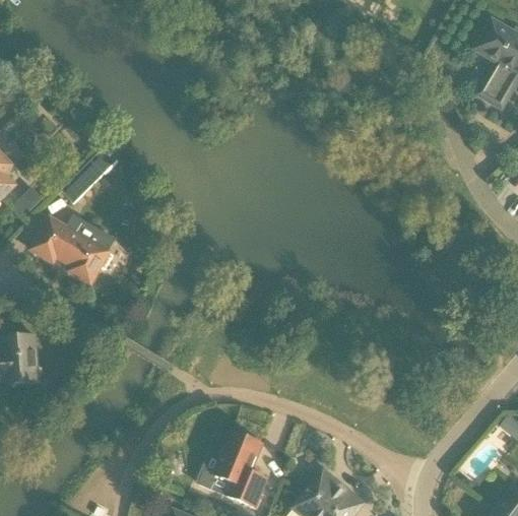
[(497,62),(478,93),(504,109),(517,84),(517,27),(515,30),(494,18),(475,49),(497,62)]
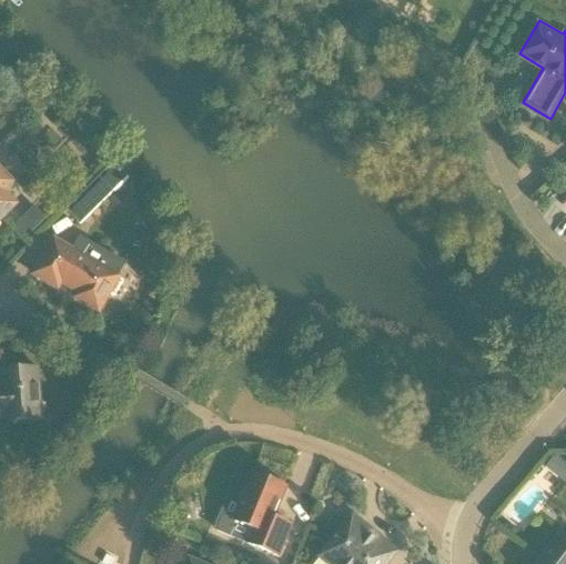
[(82,222),(117,189),(130,174),(115,160),(102,174),(68,207),(82,222)]
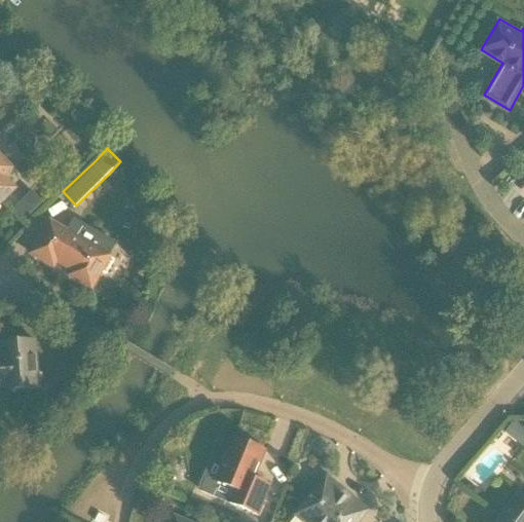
[(0,151),(0,202),(17,186),(5,174),(13,165),(0,151)]
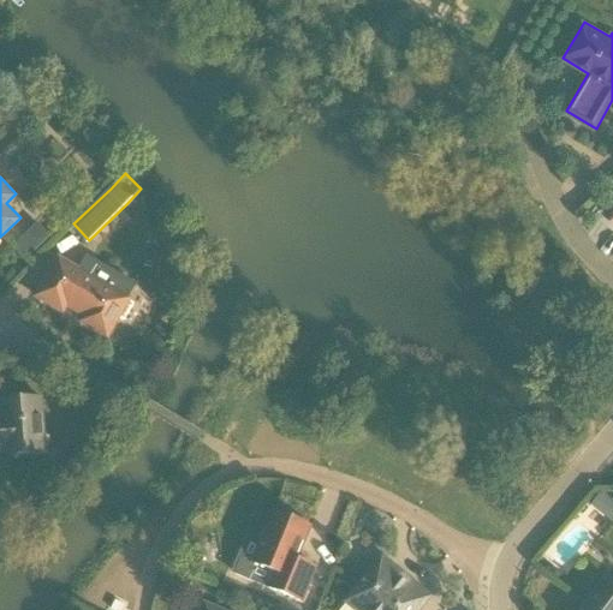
[(45,241),(24,235),(18,241),(31,255),(45,241)]
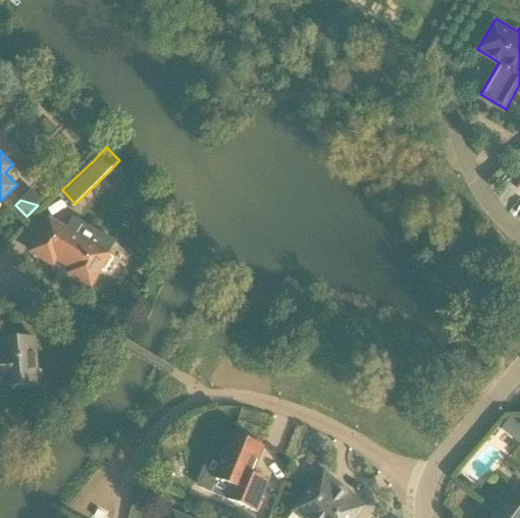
[(74,266),(72,269),(71,271),(93,283),(103,266),(107,269),(115,255),(111,253),(111,252),(82,235),(88,222),(76,216),(69,227),(52,217),(34,250),(55,262),(58,257),(74,266)]
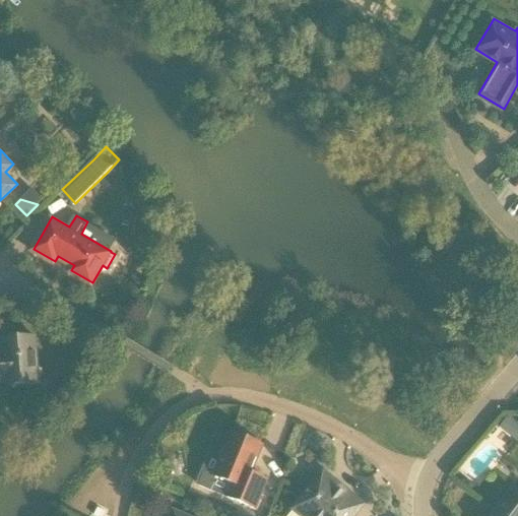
[(3,336),(4,351),(0,351),(0,378),(6,378),(7,384),(41,381),(40,379),(45,367),(39,365),(37,333),(3,336)]
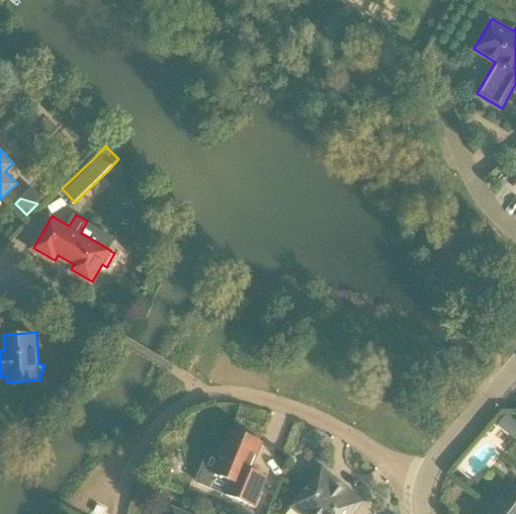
[(507,412),(498,422),(504,427),(513,417),(507,412)]
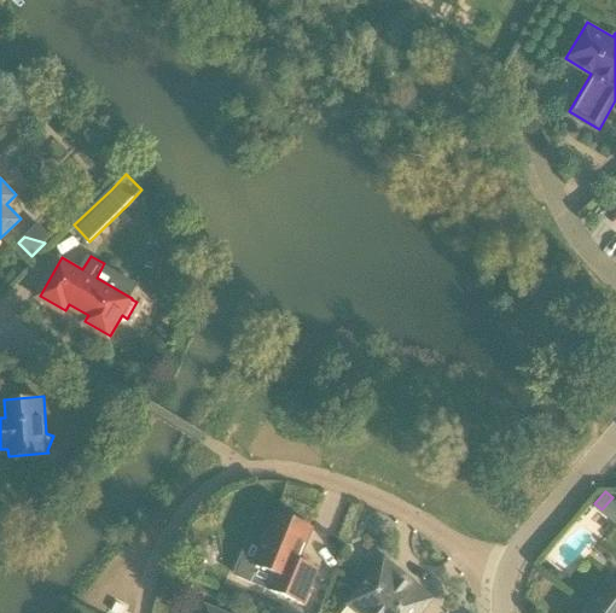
[(239,574),(307,602),(320,568),(301,560),(314,526),(279,512),(259,562),(247,558),(239,574)]
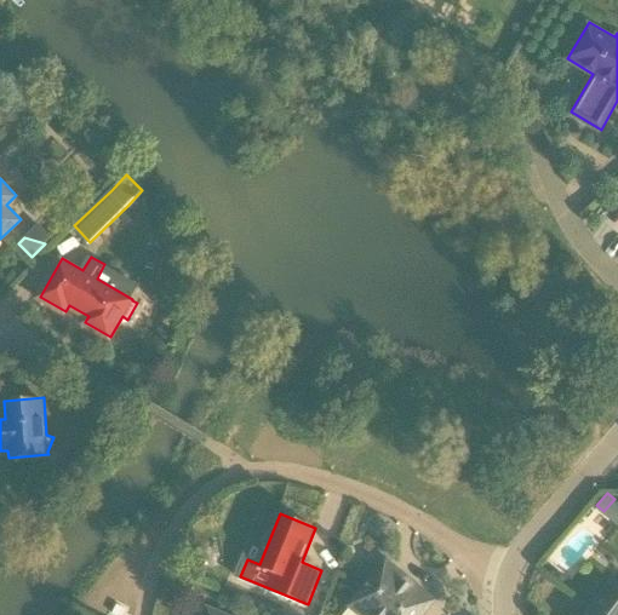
[(423,614),(438,599),(410,576),(388,558),(350,604),(362,614),(423,614)]
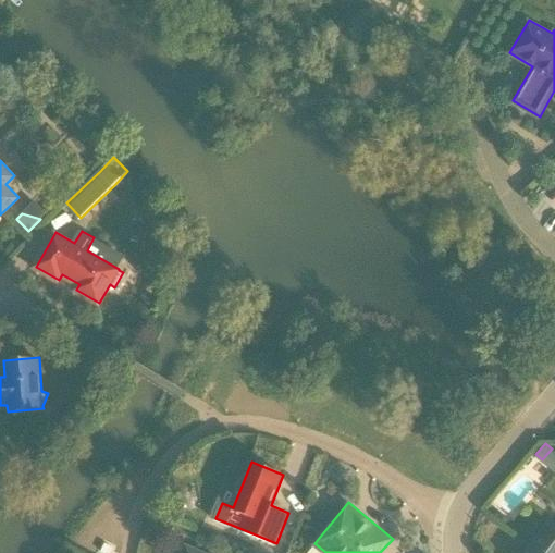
[(554,529),(549,525),(527,552),(554,552),(554,529)]
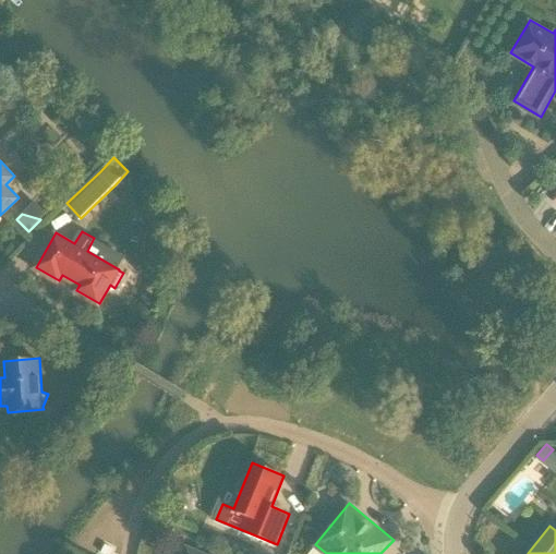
[(115,553),(118,548),(108,543),(101,553),(115,553)]
